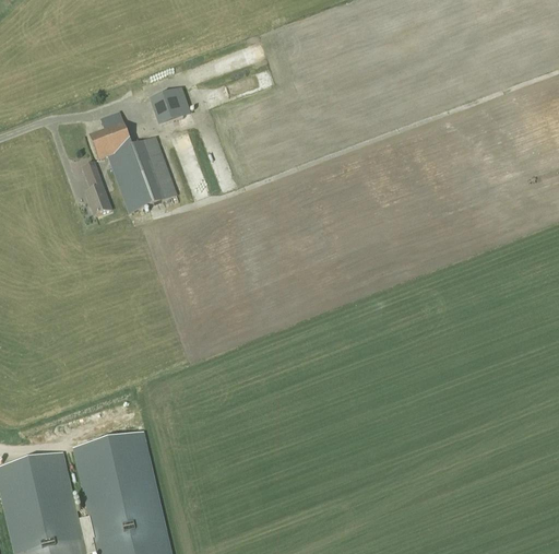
[(185,115),(176,89),(151,97),(159,124),(185,115)]
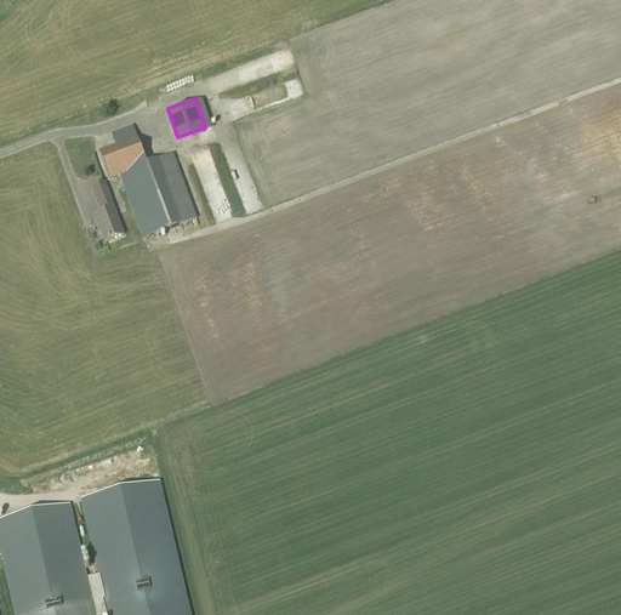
[(147,159),(132,121),(112,129),(117,141),(98,147),(109,175),(120,171),(143,234),(181,220),(197,215),(174,149),(160,154),(147,159)]
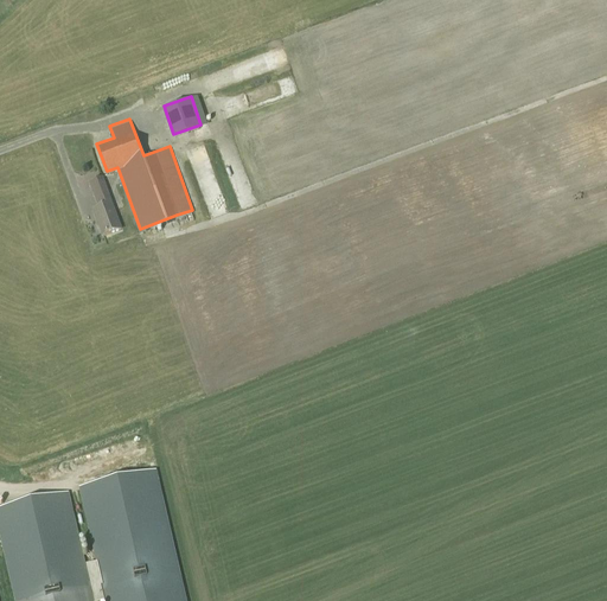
[(90,179),(98,204),(93,206),(102,232),(120,225),(102,174),(90,179)]
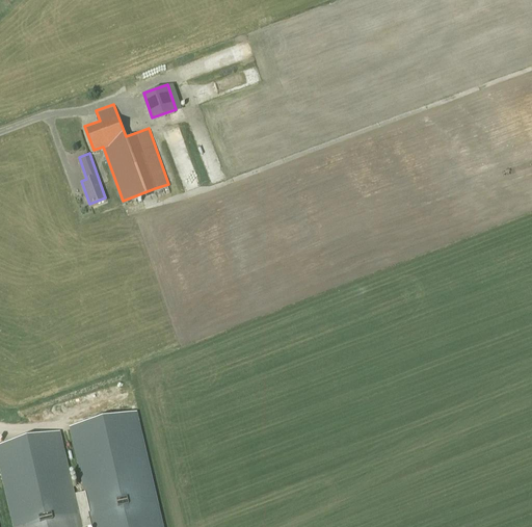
[(75,492),(82,526),(92,524),(92,526),(163,526),(136,410),(70,425),(84,490),(75,492)]
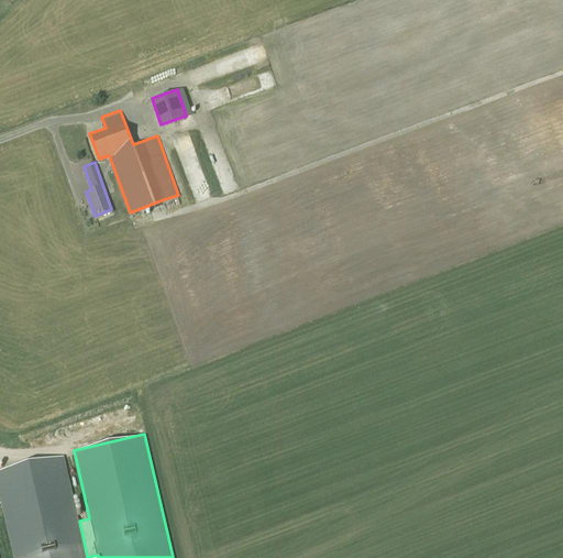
[(63,453),(0,468),(0,499),(13,557),(87,557),(79,521),(63,453)]
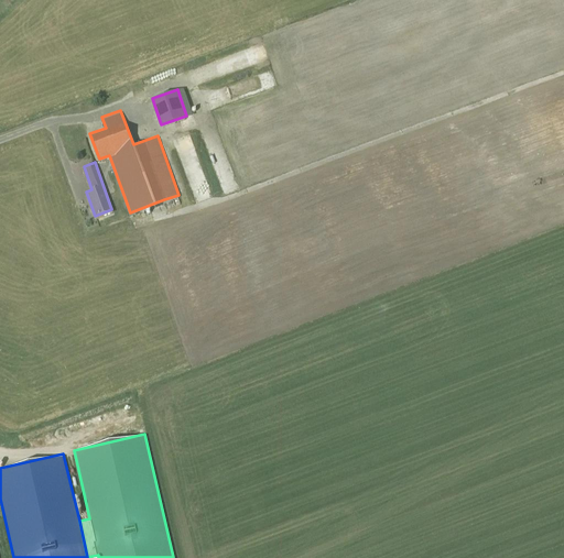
All buildings are outlined.
